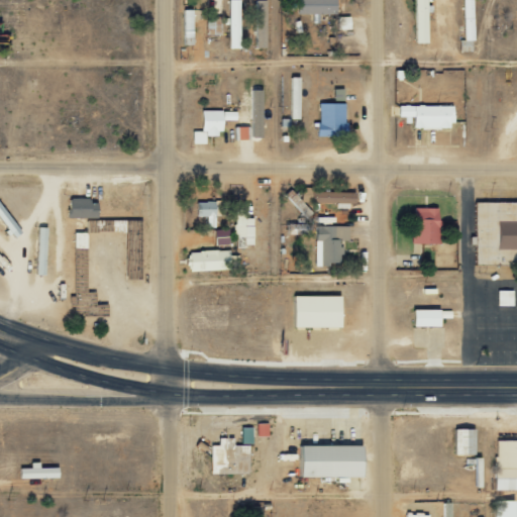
[(240,46),(240,0),(229,0),(229,46),(240,46)]
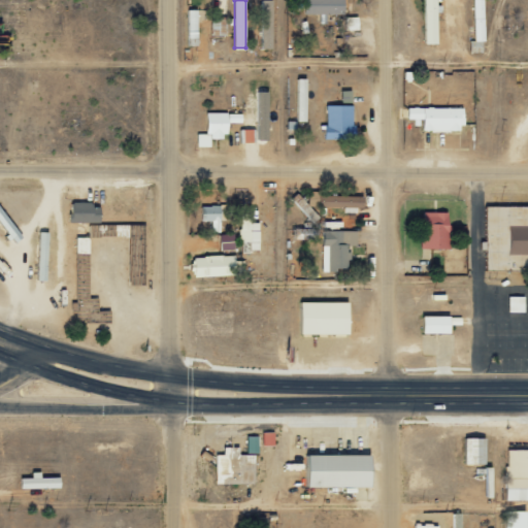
[(262,0),(261,47),(272,47),(272,0),(262,0)]
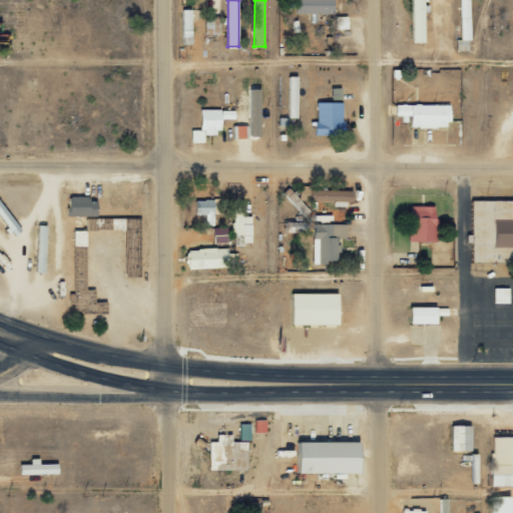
[(296,0),(296,13),(334,13),(334,0),(296,0)]
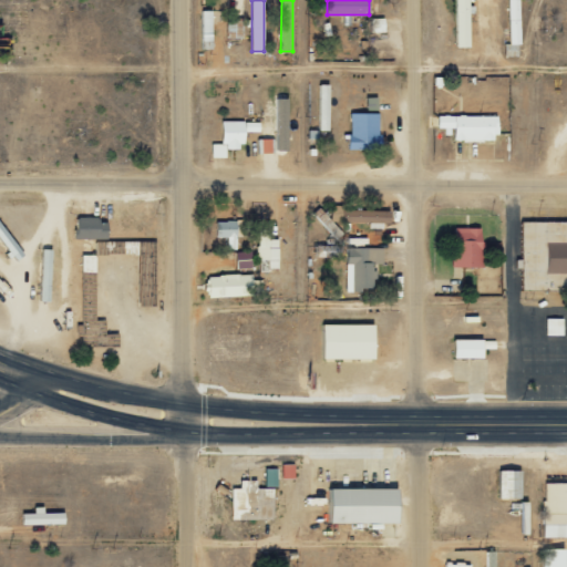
[(455,0),(456,45),(471,45),(470,0),(455,0)]
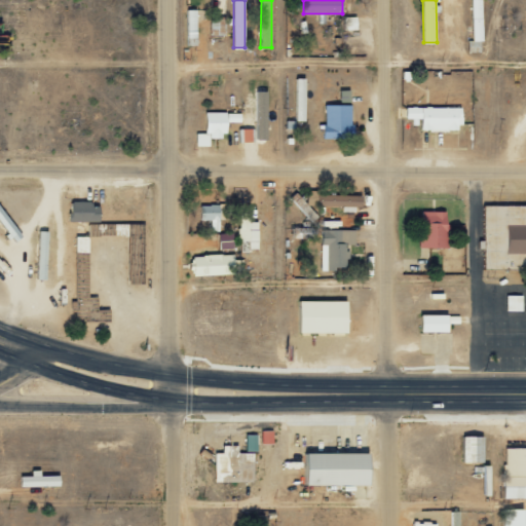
[(481,0),(471,0),(472,43),(483,42),(481,0)]
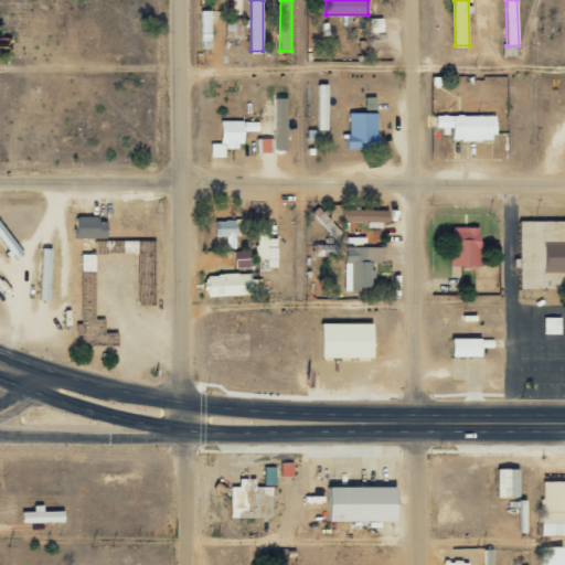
[(211,10),(201,10),(202,48),(212,48),(211,10)]
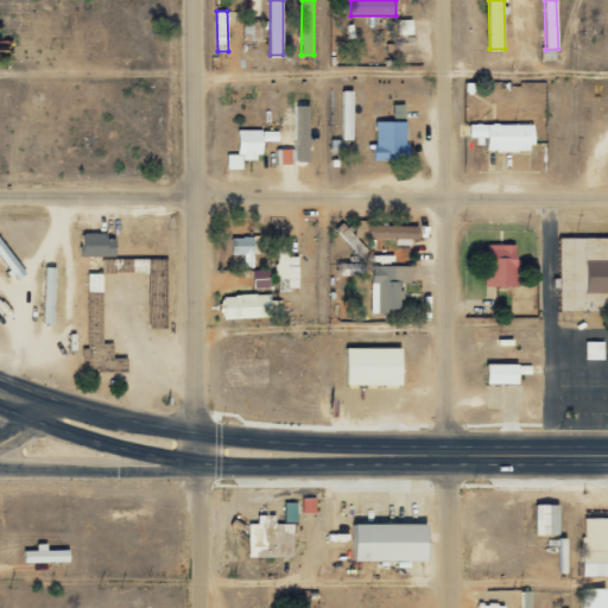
[(297,159),(310,159),(309,103),(296,103),(297,159)]
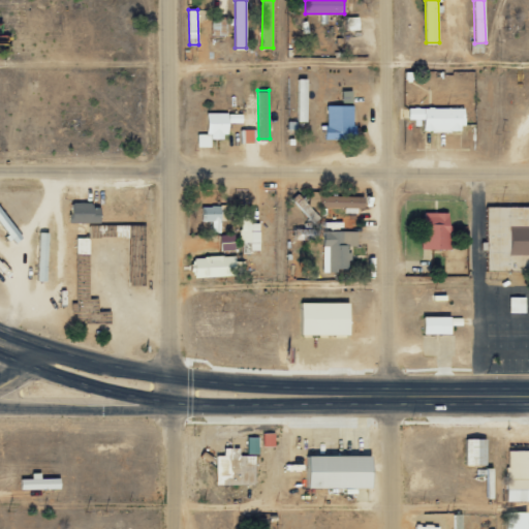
[(354,104),(328,104),(327,137),(354,137),(354,104)]
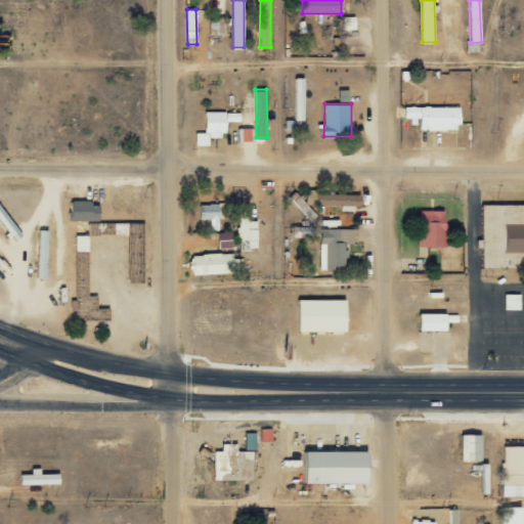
[(405,117),(421,118),(421,129),(460,130),(461,105),(405,105),(405,117)]
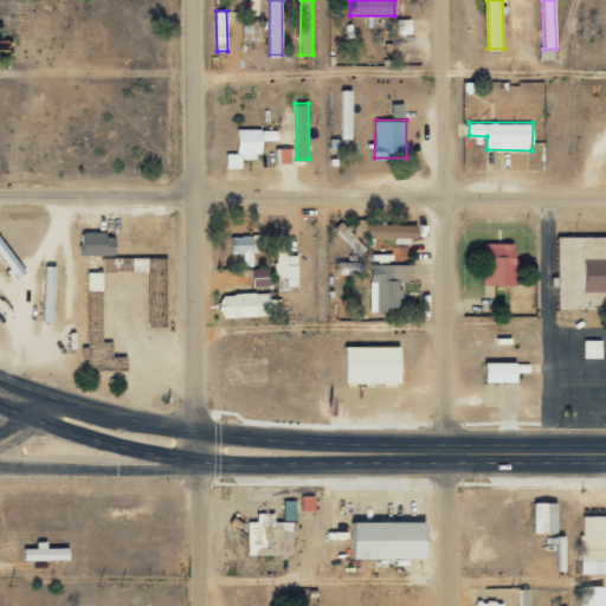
[(238,153),(227,152),(226,167),(242,168),(242,158),(260,159),(260,137),(265,137),(265,129),(238,128),(238,153)]
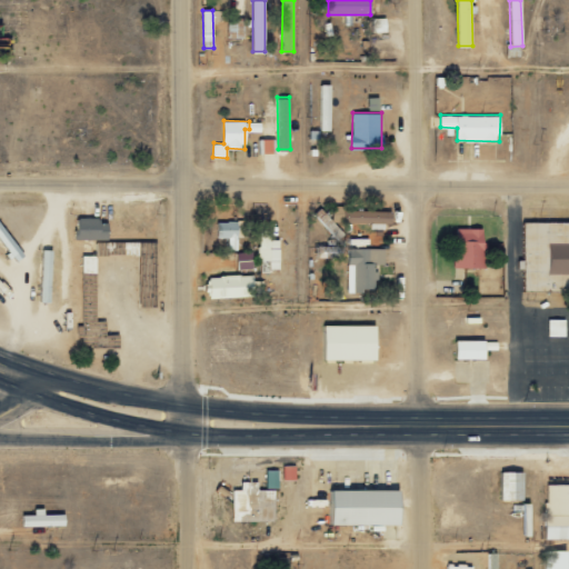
[(392,222),(392,210),(348,209),(348,221),(392,222)]
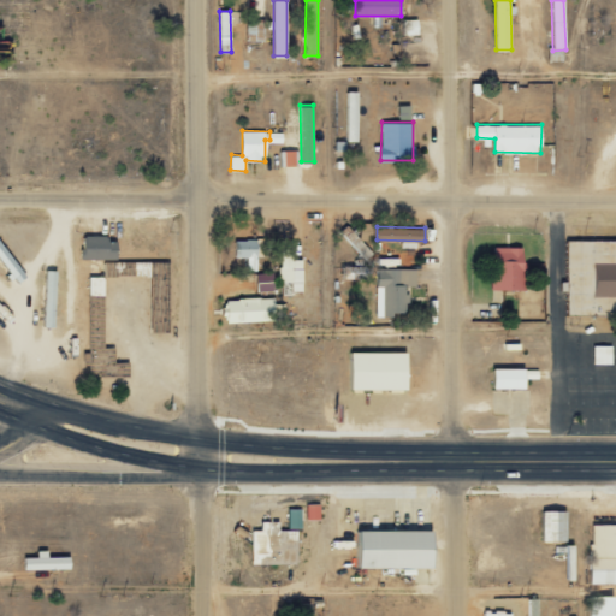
[(118,237),(82,236),(82,258),(118,259),(118,237)]
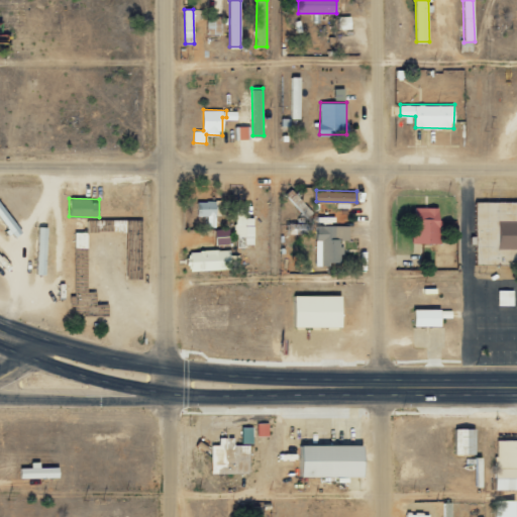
[(216,226),(216,201),(197,200),(197,216),(207,216),(207,226),(216,226)]
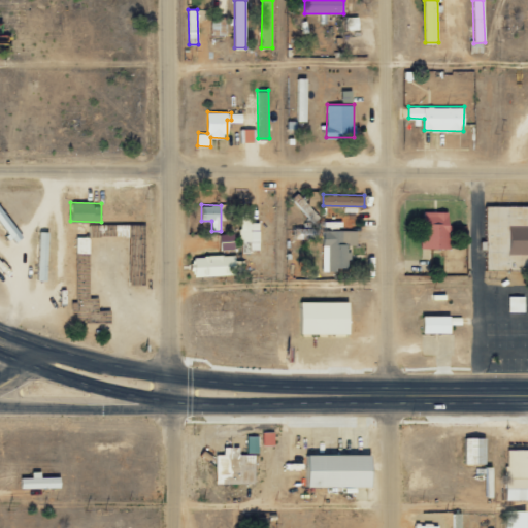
[(449,248),(450,211),(422,210),(422,246),(449,248)]
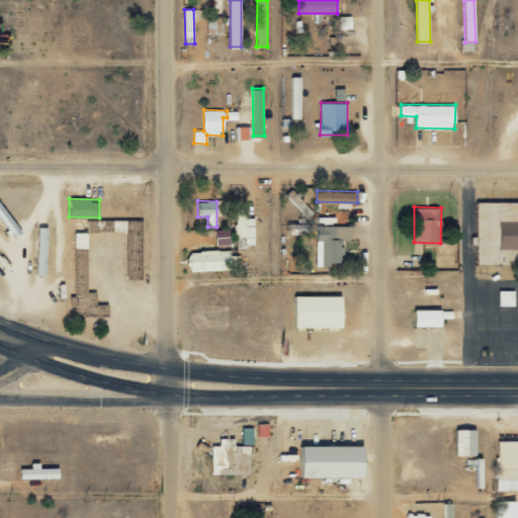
[(236,246),(255,246),(255,217),(246,218),(246,207),(236,207),(236,246)]
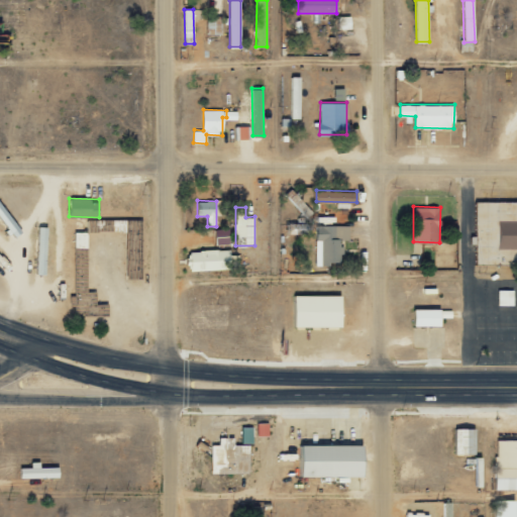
[(287,232),(312,233),(312,223),(287,223),(287,232)]
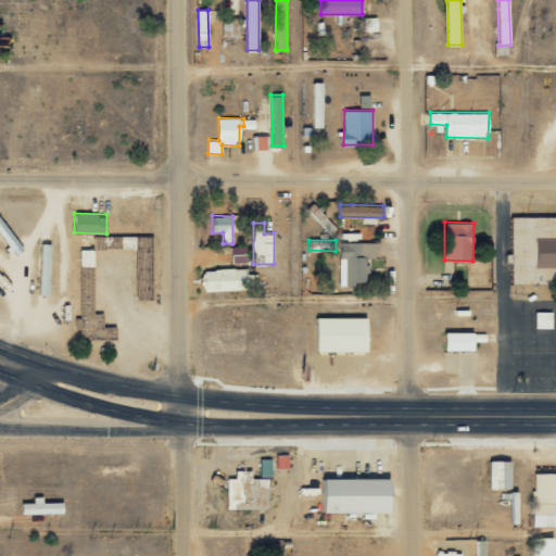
[(376,241),(339,242),(340,283),(367,283),(367,258),(376,258),(376,241)]
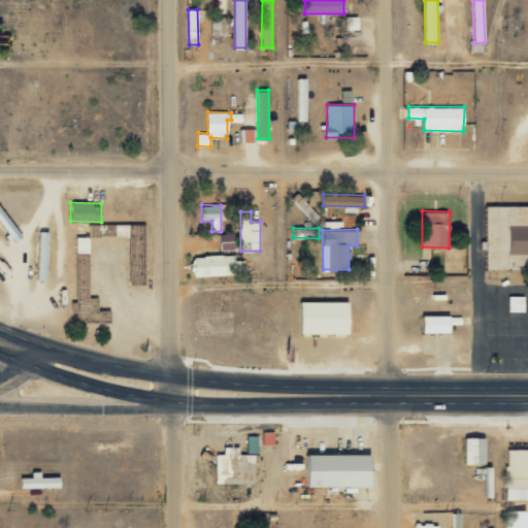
[(220,249),(234,250),(234,233),(220,233),(220,249)]
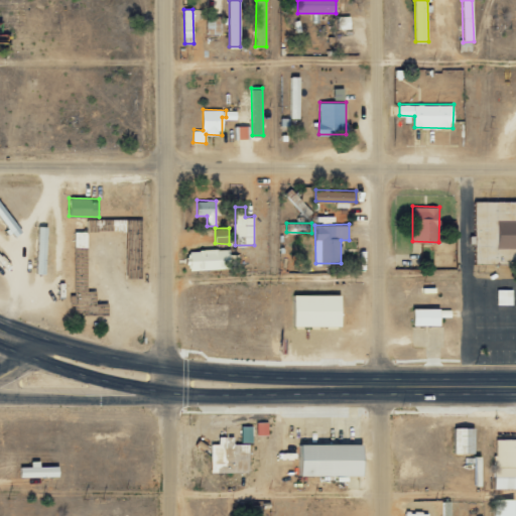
[(74,312),(108,313),(109,303),(97,302),(97,290),(87,290),(88,231),(75,231),(74,312)]
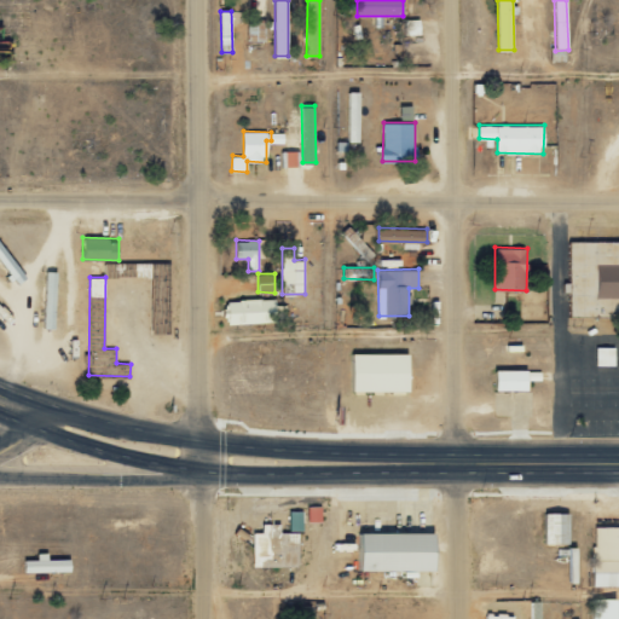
[(277,322),(276,299),(225,300),(226,324),(277,322)]
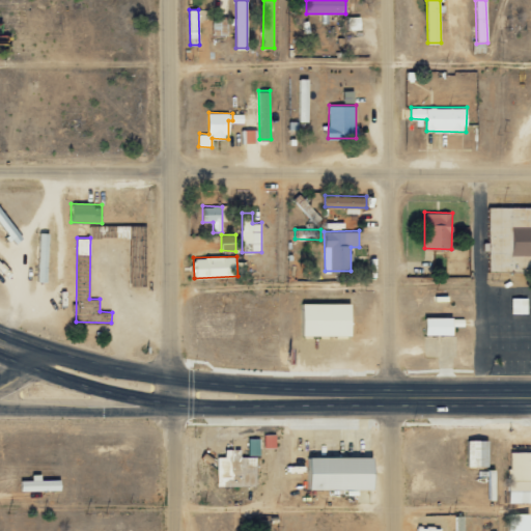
[(352,302),(304,302),(304,336),(352,336),(352,302)]
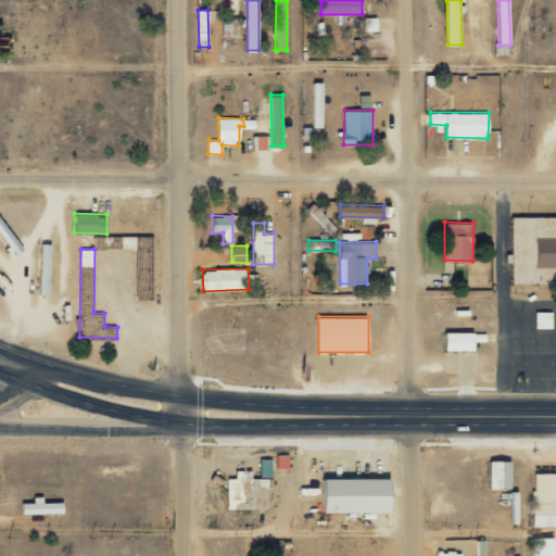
[(475,350),(475,341),(484,341),(484,331),(446,332),(446,351),(475,350)]
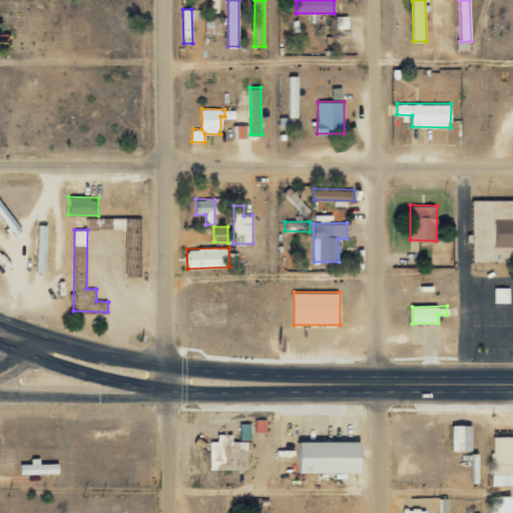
[(255,419),(257,431),(267,431),(266,419),(255,419)]
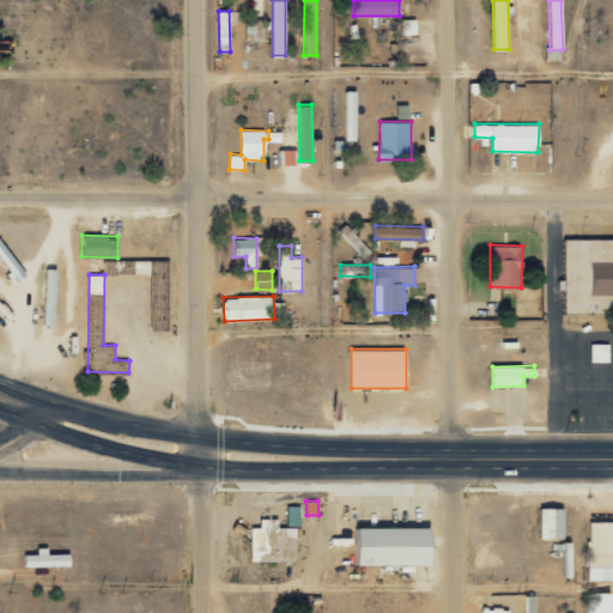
[(287,526),(299,525),(299,505),(287,505),(287,526)]
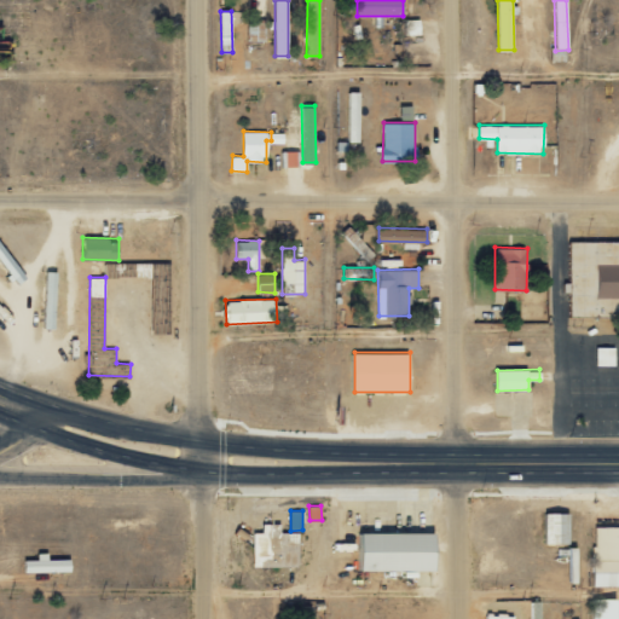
[(547,544),(571,543),(570,513),(545,513),(547,544)]
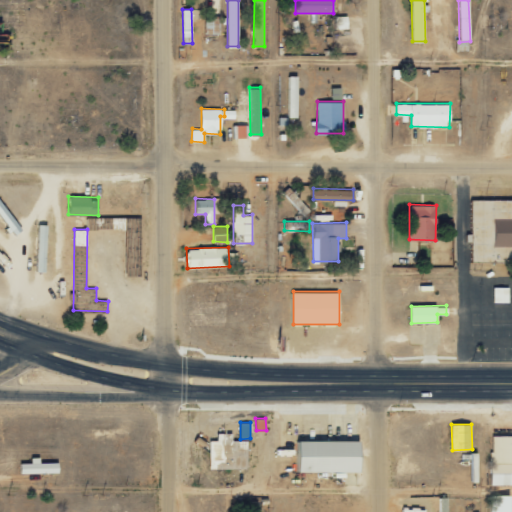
[(248,440),(233,439),(233,432),(218,432),(217,440),(210,440),(209,468),(248,469),(248,440)]
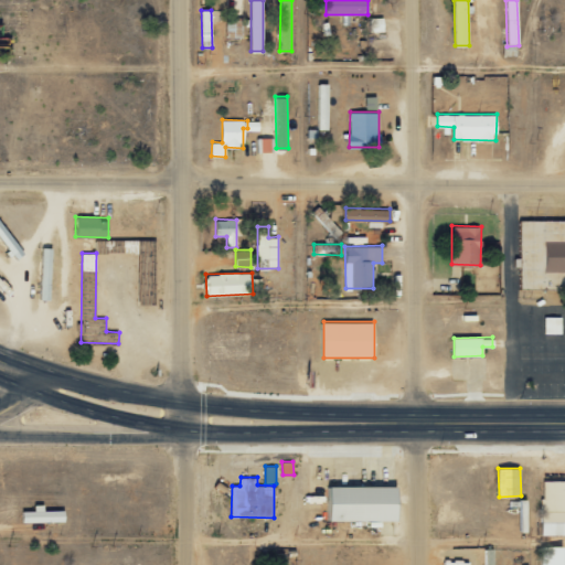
[(543,534),(564,533),(564,479),(543,480),(543,534)]
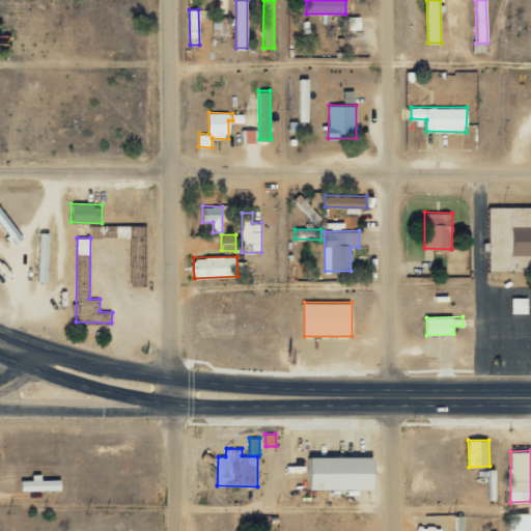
[(374,455),(307,456),(308,490),(374,488),(374,455)]
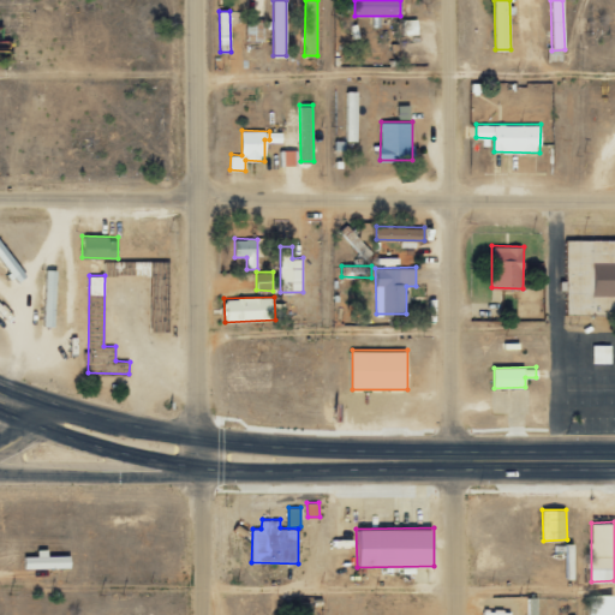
[(48,555),(48,549),(37,549),(37,555),(24,556),(25,568),(71,567),(71,555),(48,555)]
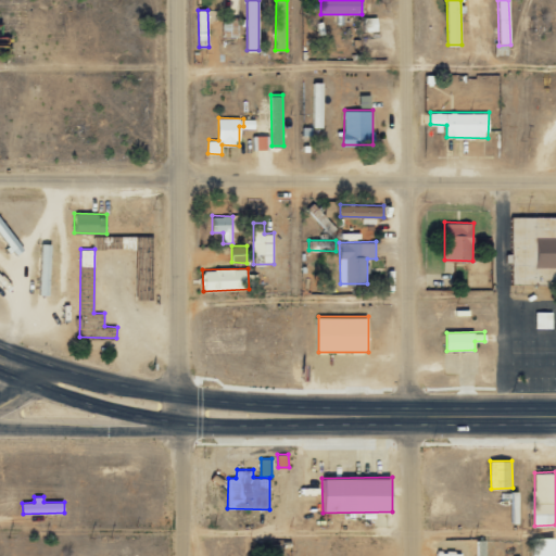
[(532,555),(555,555),(555,538),(532,536),(532,555)]
